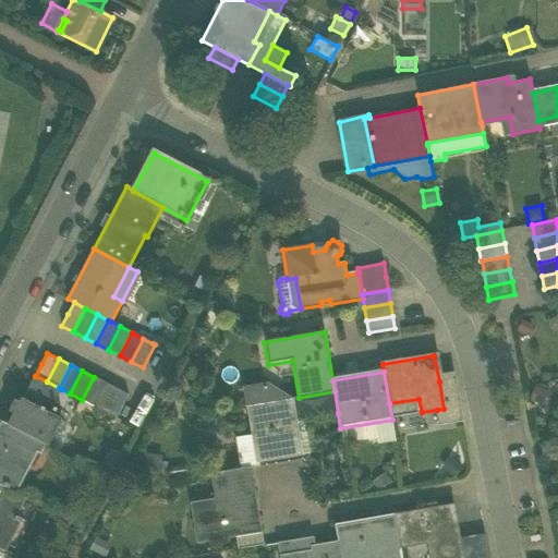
[(21,417),(14,428),(34,439),(47,446),(48,444),(46,443),(58,421),(60,422),(62,419),(53,414),(55,412),(57,413),(58,410),(57,409),(60,404),(56,401),(61,389),(59,388),(47,381),(35,376),(34,378),(21,404),(14,401),(9,411),(21,417)]
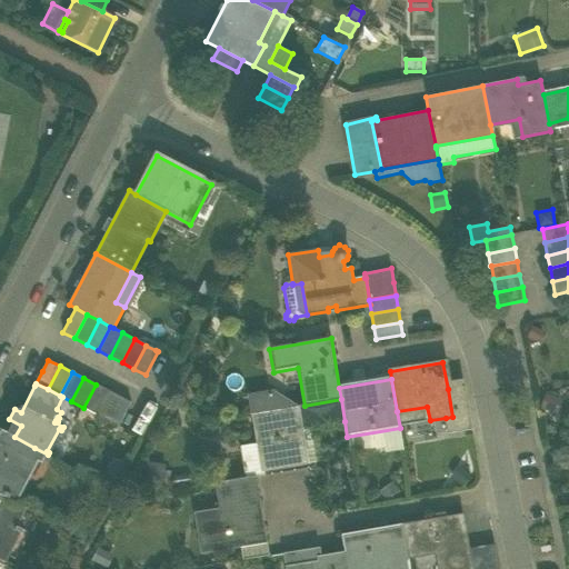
[(83,408),(96,415),(108,390),(96,385),(83,408)]
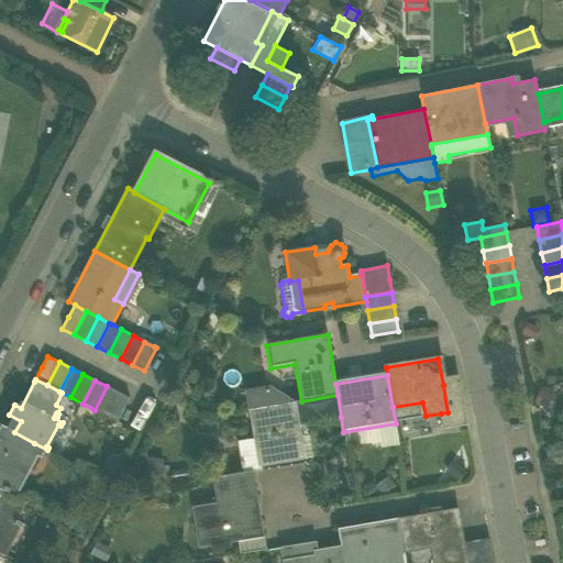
[(441,414),(443,428),(465,423),(457,383),(443,385),(448,412),(441,414)]
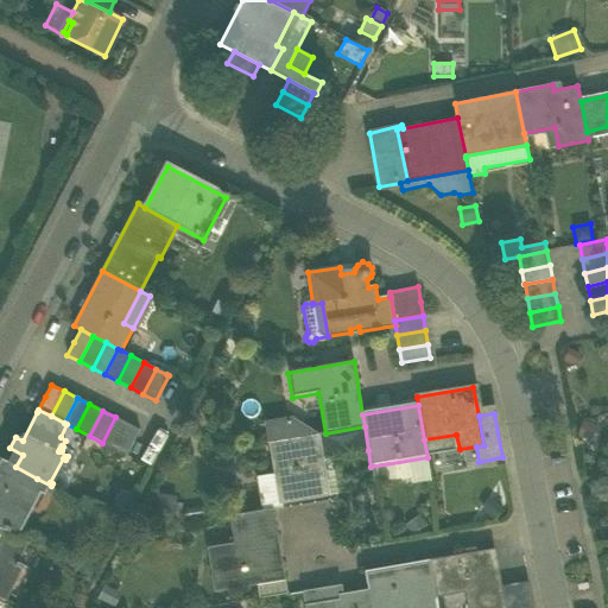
[(102,443),(114,449),(127,424),(115,417),(102,443)]
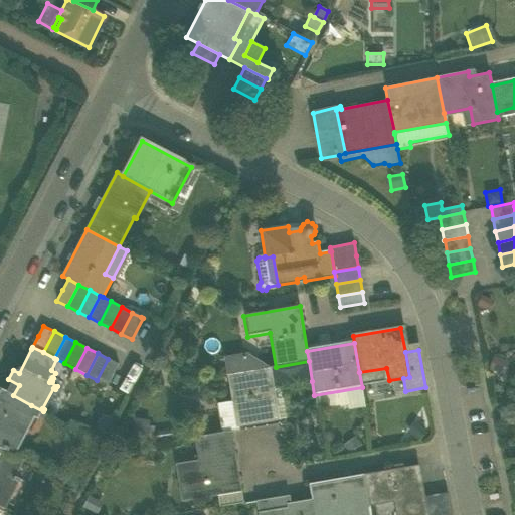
[(223,357),(226,375),(269,368),(246,353),(223,357)]
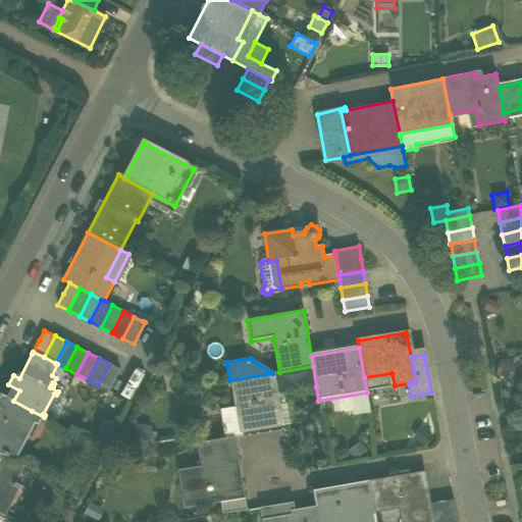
[(515,366),(500,361),(496,375),(510,380),(515,366)]
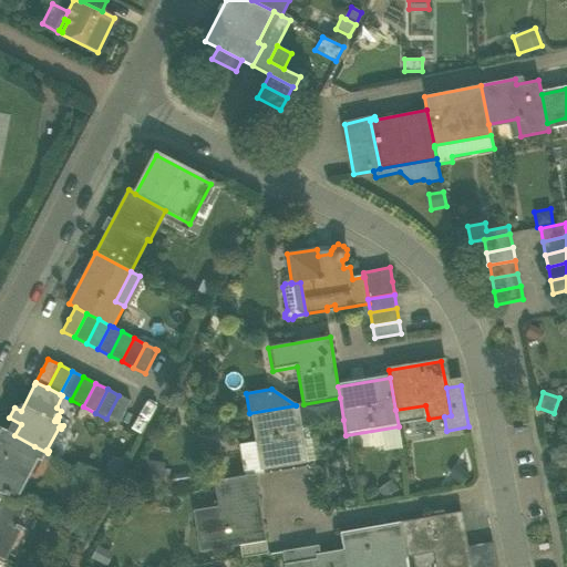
[(131,401),(119,395),(106,419),(119,425),(131,401)]
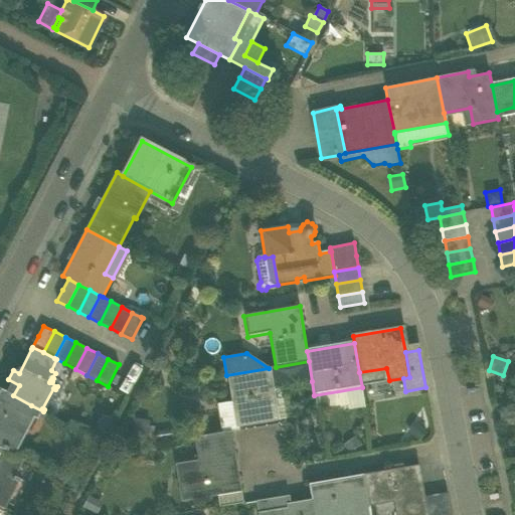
[(276,367),(269,368),(272,388),(281,386),(312,381),(309,361),(276,367)]
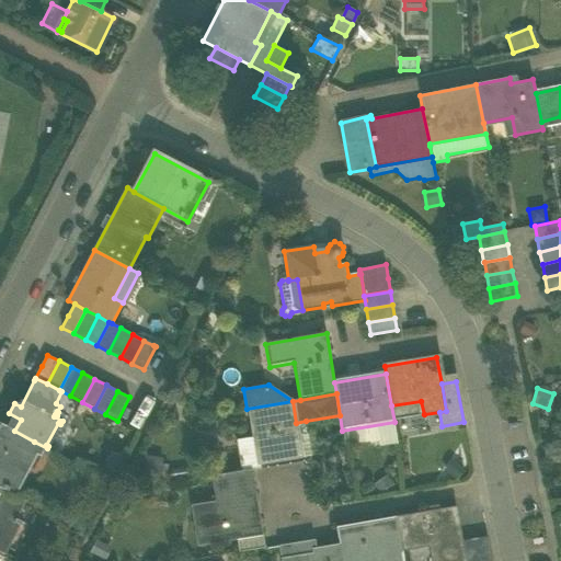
[(252,437),(256,464),(301,457),(296,423),(293,401),(247,409),(252,437)]
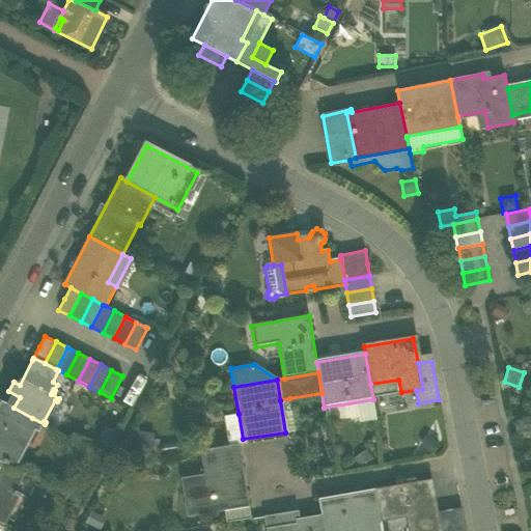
[(370,384),(373,399),(401,394),(401,392),(398,380),(370,384)]
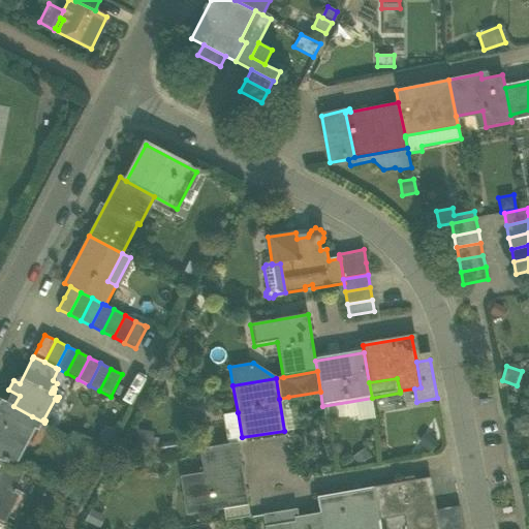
[(20,396),(8,390),(2,401),(4,402),(13,406),(20,396)]
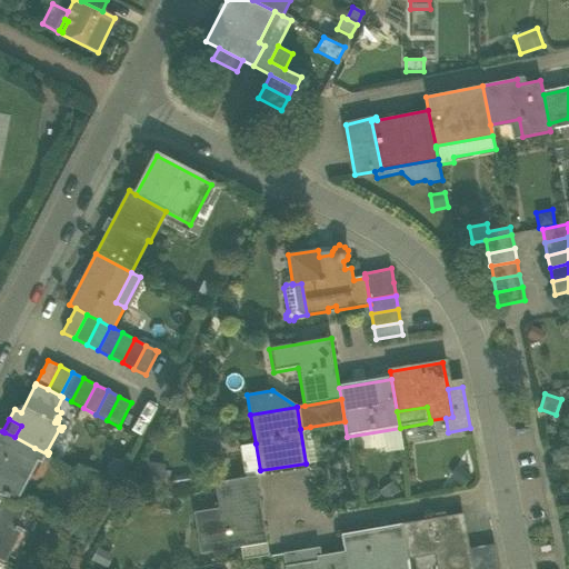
[(49,452),(48,455),(60,461),(76,432),(63,427),(61,430),(59,429),(47,451),(49,452)]
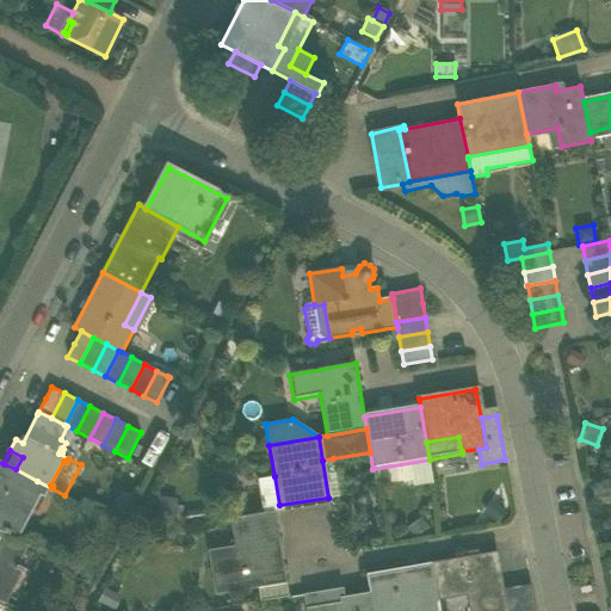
[(322,461),(328,498),(339,495),(333,458),(322,461)]
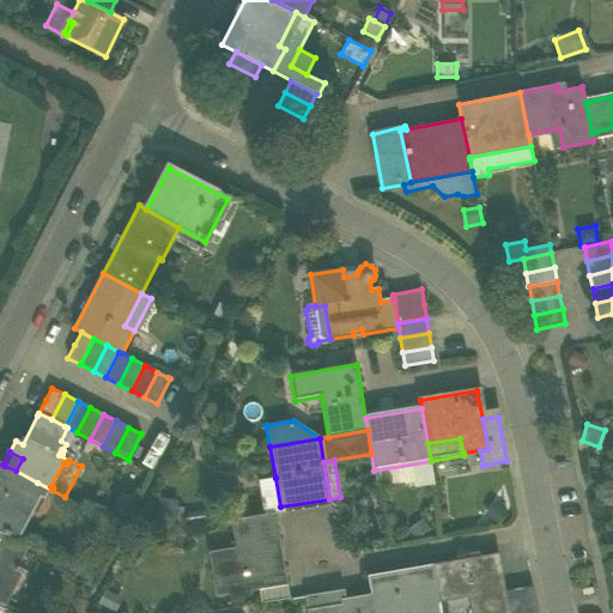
[(435,485),(431,461),(374,471),(376,483),(404,483),(404,485),(413,483),(414,489),(435,485)]
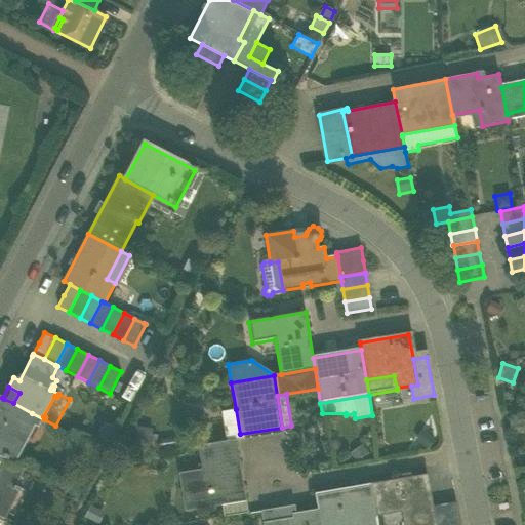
[(0,456),(7,460),(32,413),(13,403),(4,399),(0,406),(0,456)]
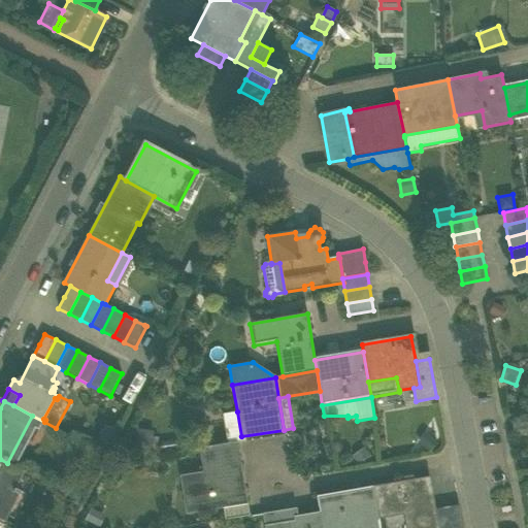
[(241,436),(237,411),(222,415),(226,439),(241,436)]
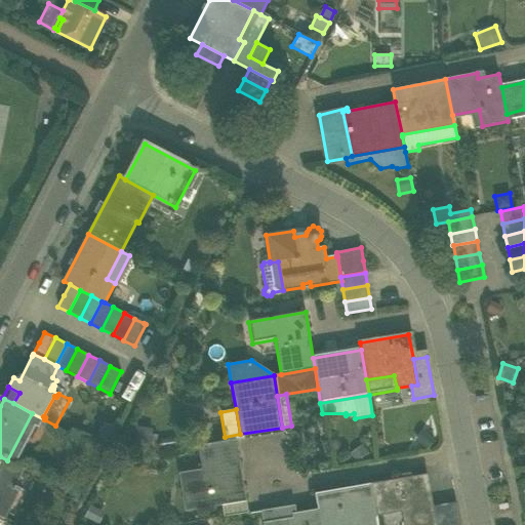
[(32,413),(7,460),(15,465),(36,427),(40,429),(44,419),(32,413)]
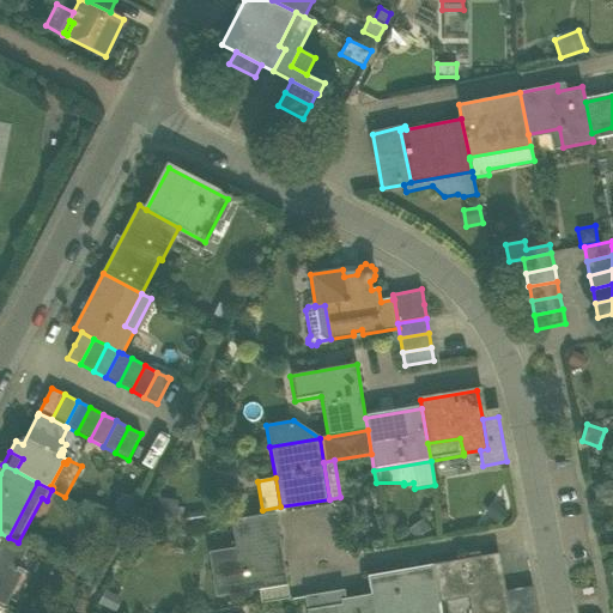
[(612,490),(595,492),(596,509),(612,507),(612,490)]
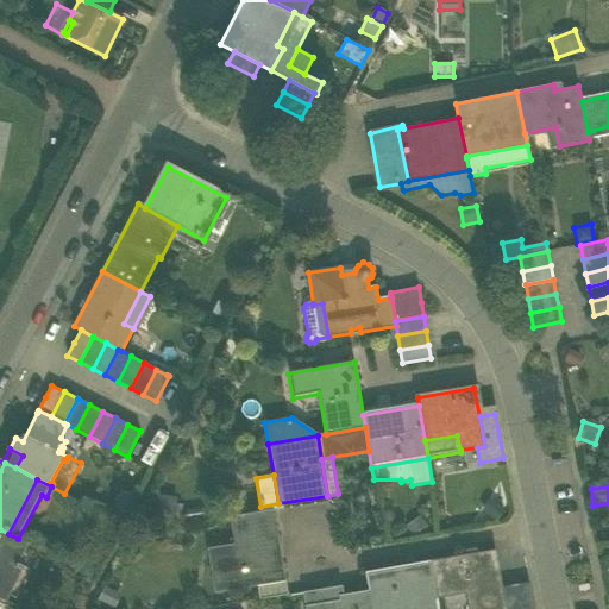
[(120,489),(110,513),(121,519),(132,495),(120,489)]
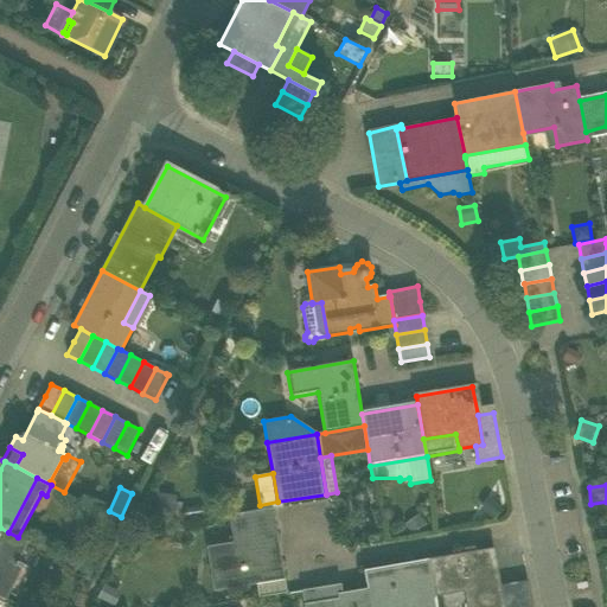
[(178,496),(157,493),(154,518),(176,521),(178,496)]
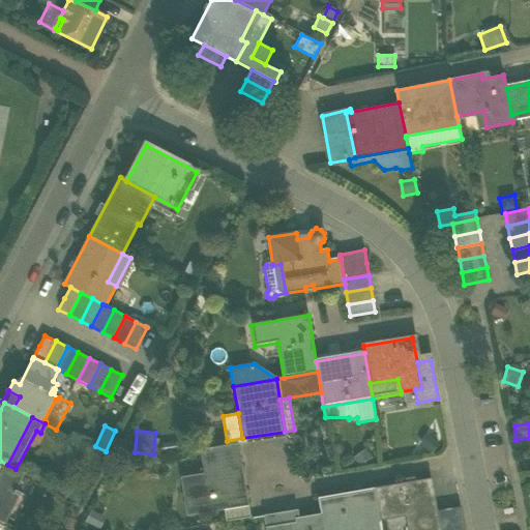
[(440,444),(427,434),(418,444),(432,454),(440,444)]
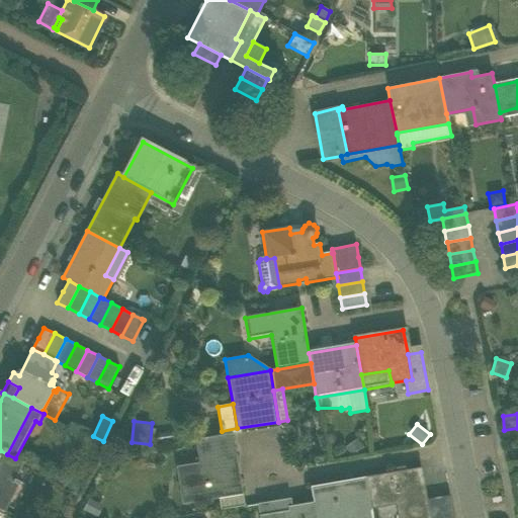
[(179,479),(183,503),(206,499),(239,494),(229,435),(196,440),(202,476),(179,479)]
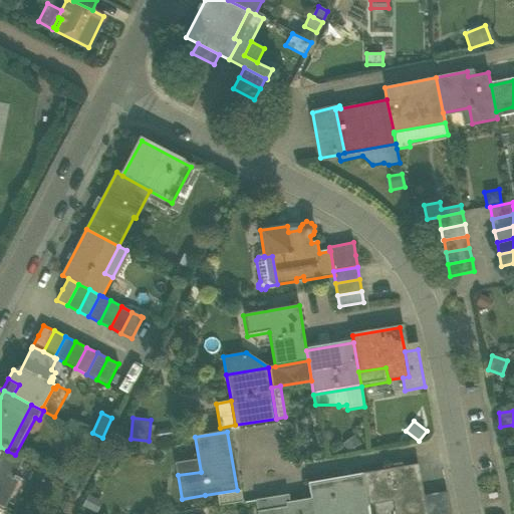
[(355,436),(342,444),(348,453),(361,444),(355,436)]
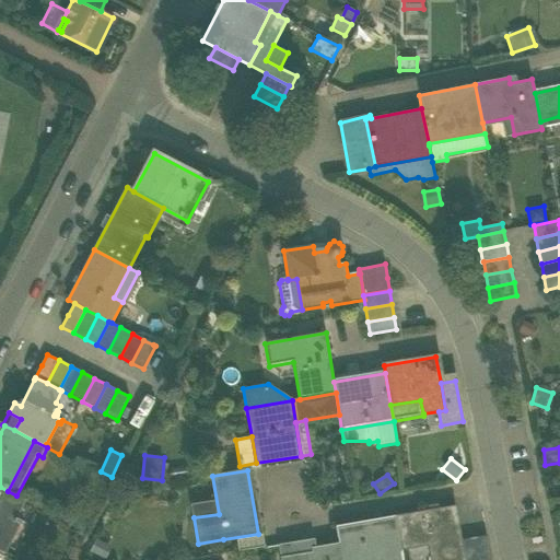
[(16,496),(8,491),(0,487),(0,545),(12,521),(24,500),(16,496)]
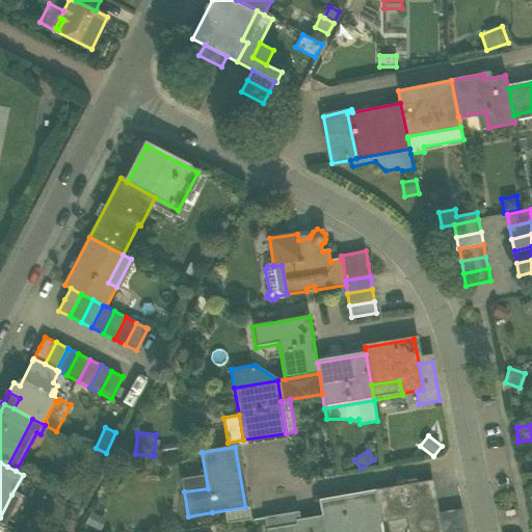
[(432,482),(375,491),(380,523),(413,517),(415,531),(441,531),(439,513),(432,482)]
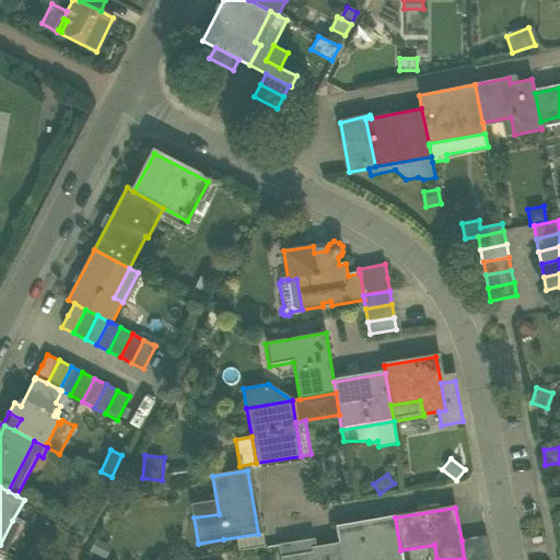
[(401,559),(400,550),(395,517),(335,527),(338,545),(340,559),(366,559),(375,559),(401,559)]
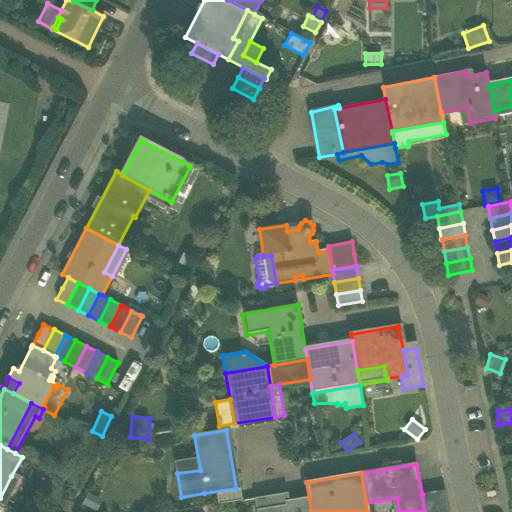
[(18,480),(11,476),(0,498),(0,503),(4,506),(18,480)]
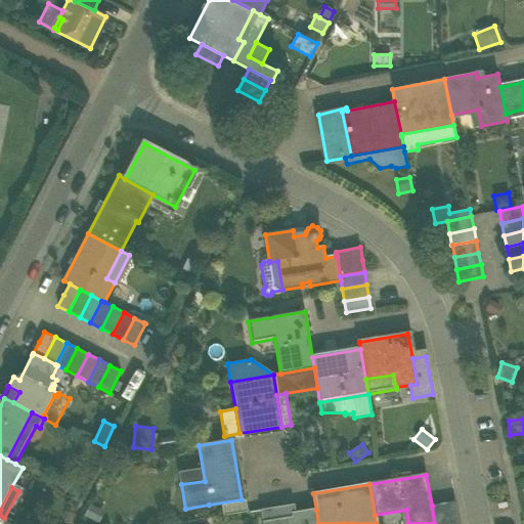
[(209,505),(212,518),(244,513),(242,499),(209,505)]
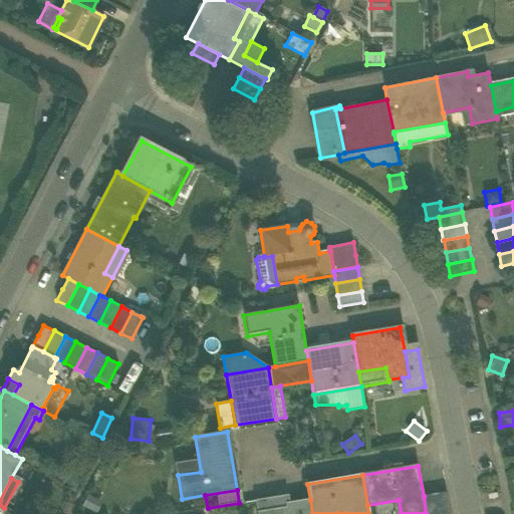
[(424,496),(426,513),(452,513),(449,492),(424,496)]
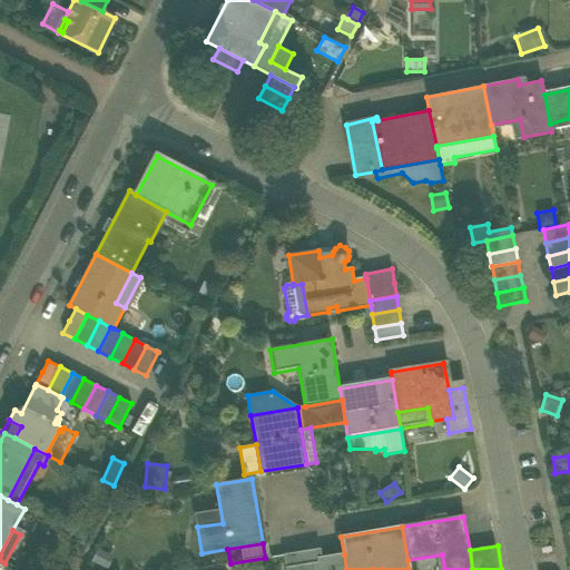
[(346,569),(344,554),(311,560),(310,550),(284,554),(286,569),(346,569)]
